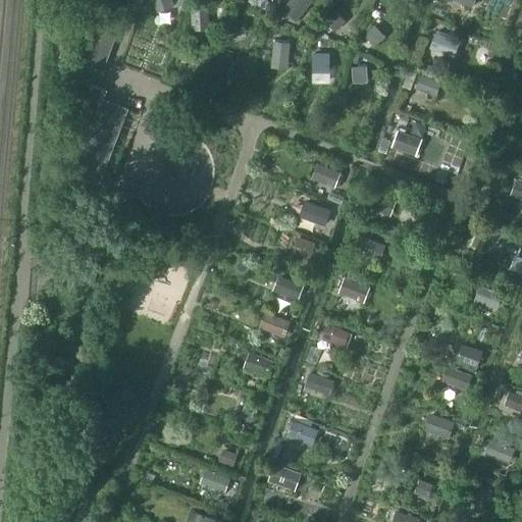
[(153,0),(158,11),(170,7),(167,0),(153,0)]
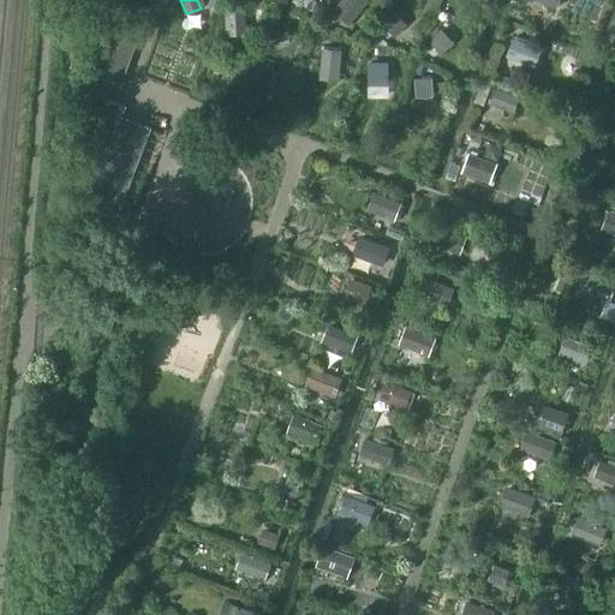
[(362,0),(346,0),(335,15),(348,25),(365,4),(362,0)]
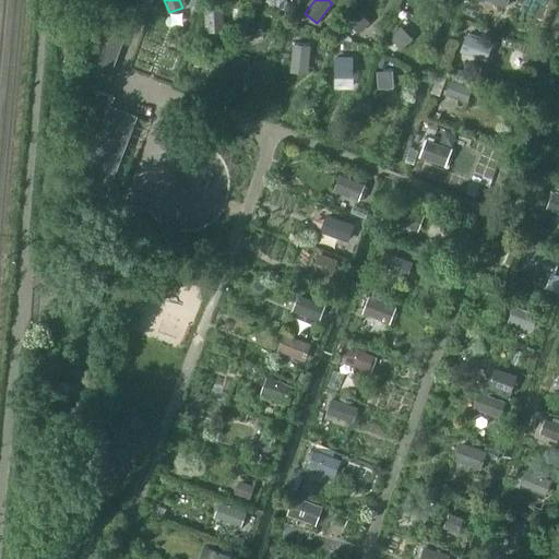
[(206,11),(207,30),(223,28),(222,10),(206,11)]
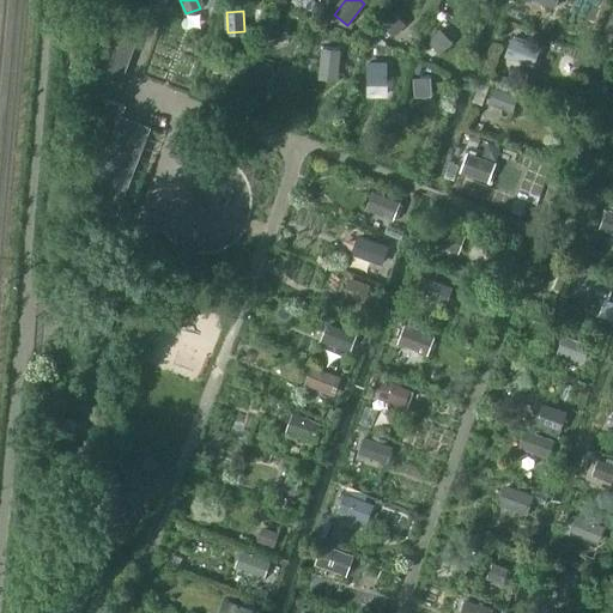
[(393,13),(382,24),(393,36),(404,25),(393,13)]
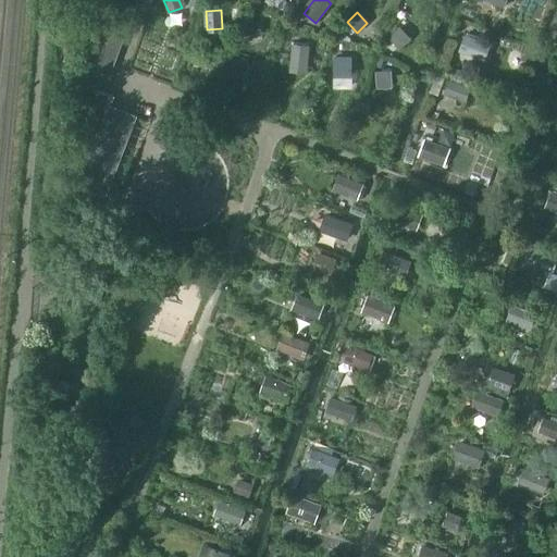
[(97,15),(90,65),(89,69),(110,77),(130,28),(97,15)]
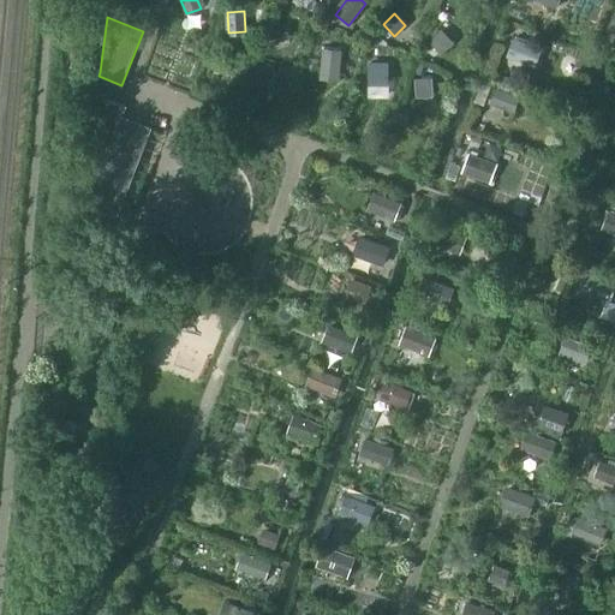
[(274,31),(276,42),(288,39),(286,28),(274,31)]
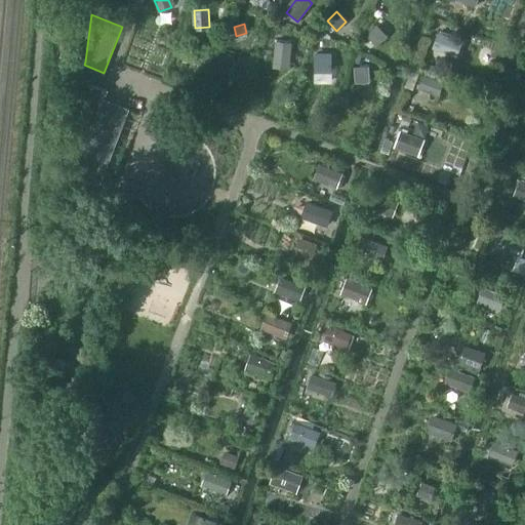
[(386,37),(376,27),(367,36),(376,46),(386,37)]
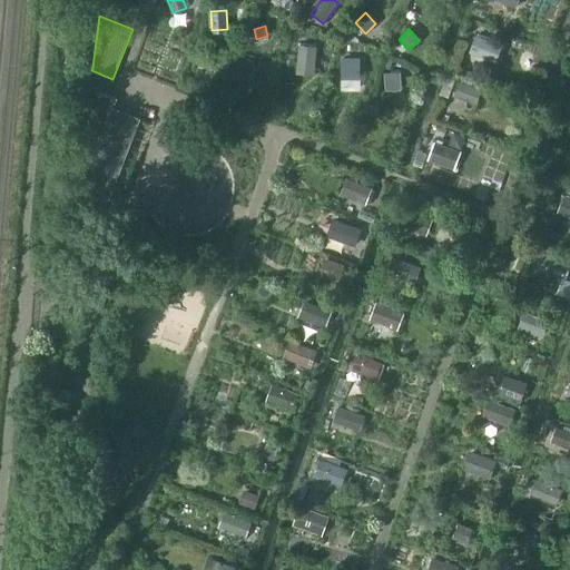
[(470,52),(494,61),(500,47),(475,38),(470,52)]
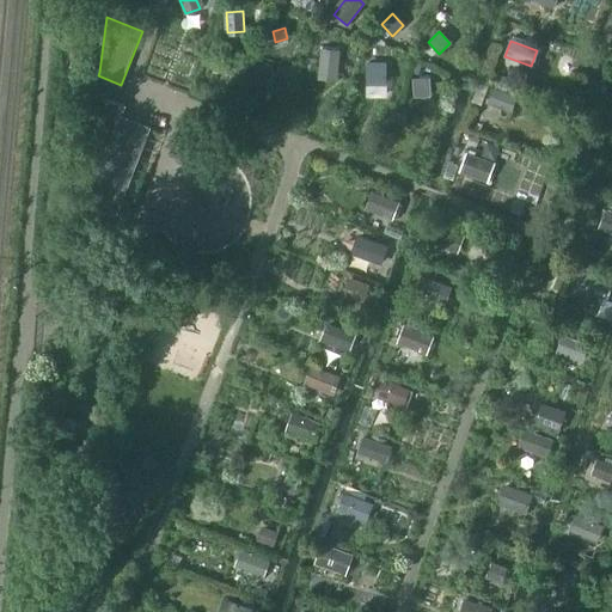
[(323,50),(319,78),(336,80),(338,53),(323,50)]
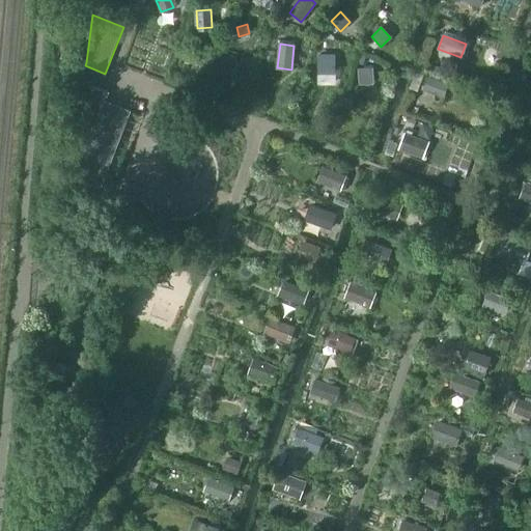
[(319,81),(334,81),(334,57),(319,57),(319,81)]
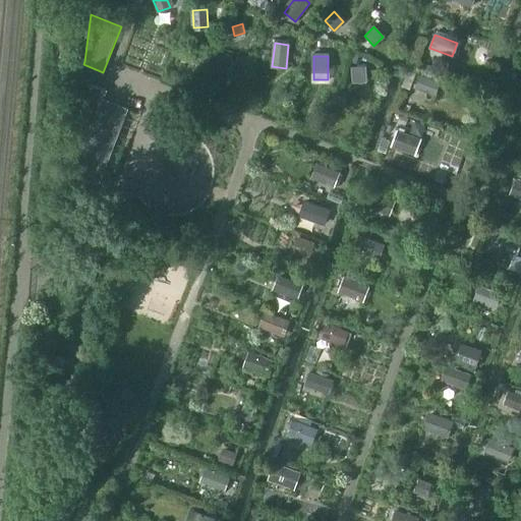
[(366,85),(365,67),(351,68),(352,87),(366,85)]
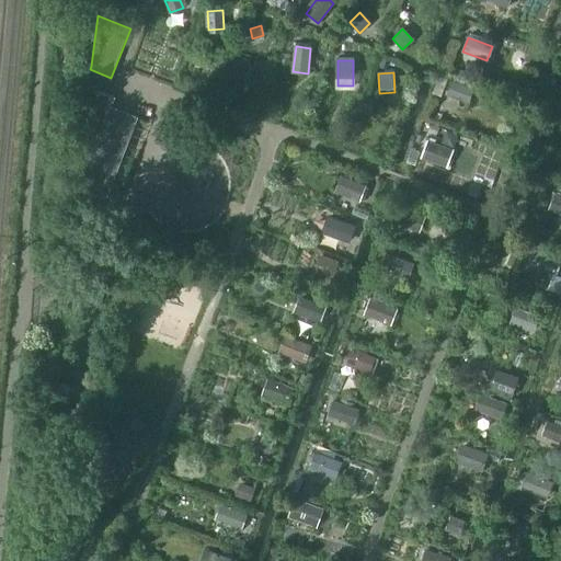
[(470,83),(454,78),(447,95),(468,103),(470,95),(472,89),(468,87),(470,83)]
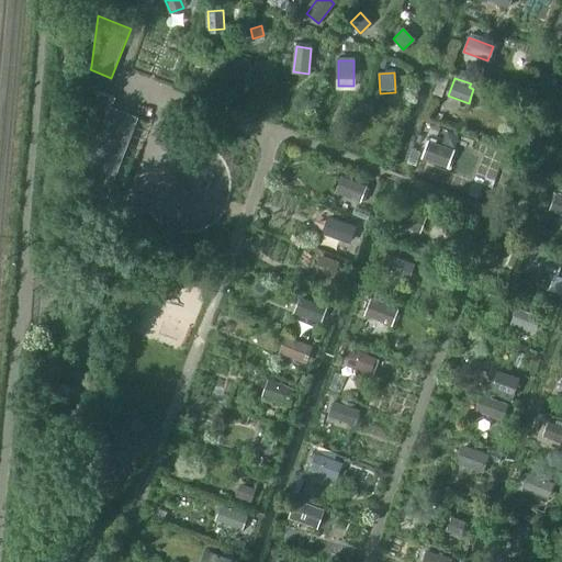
[(115,99),(94,90),(78,135),(77,167),(76,176),(76,177),(74,184),(80,188),(77,195),(78,203),(82,209),(90,211),(97,210),(101,206),(103,205),(105,198),(107,198),(114,177),(137,117),(112,108),(115,99)]
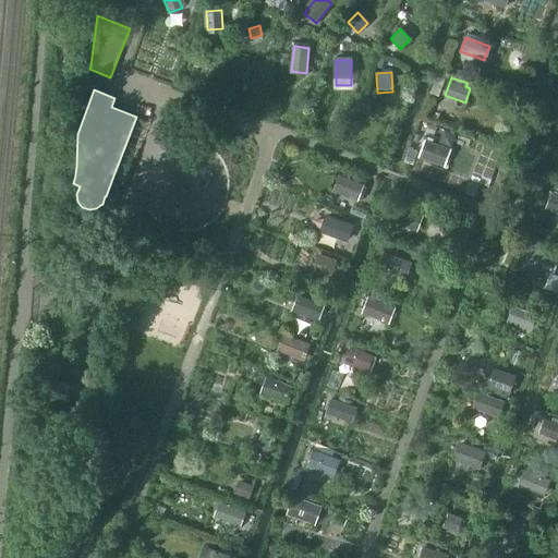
[(420,156),(445,165),(449,150),(425,142),(420,156)]
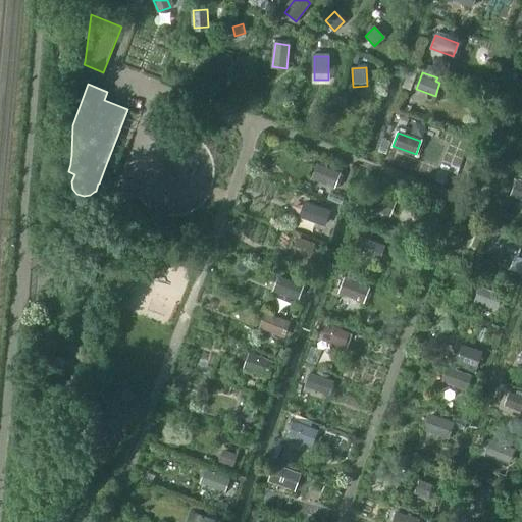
[(318,164),(312,177),(334,187),(340,173),(318,164)]
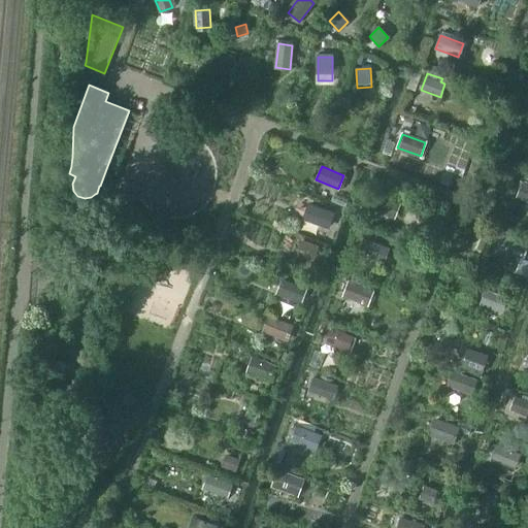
[(518,197),(527,200),(527,186),(523,185),(518,197)]
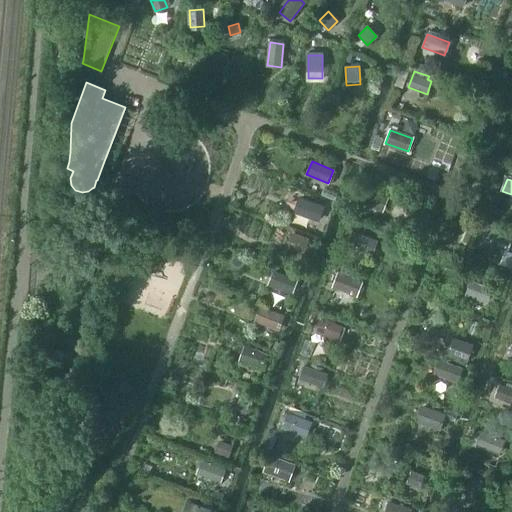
[(364,204),(381,210),(386,198),(369,191),(364,204)]
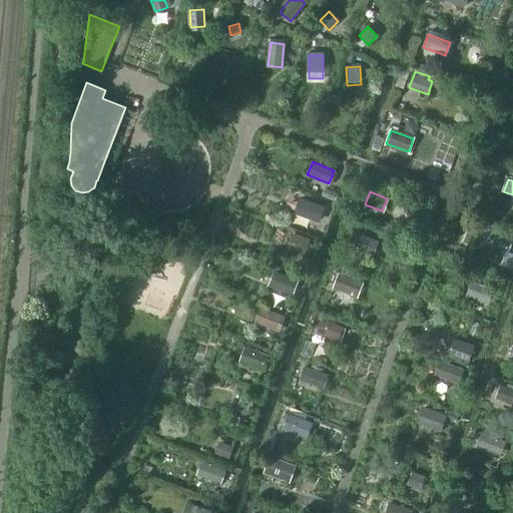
[(296,212),(317,219),(322,207),(300,199),(296,212)]
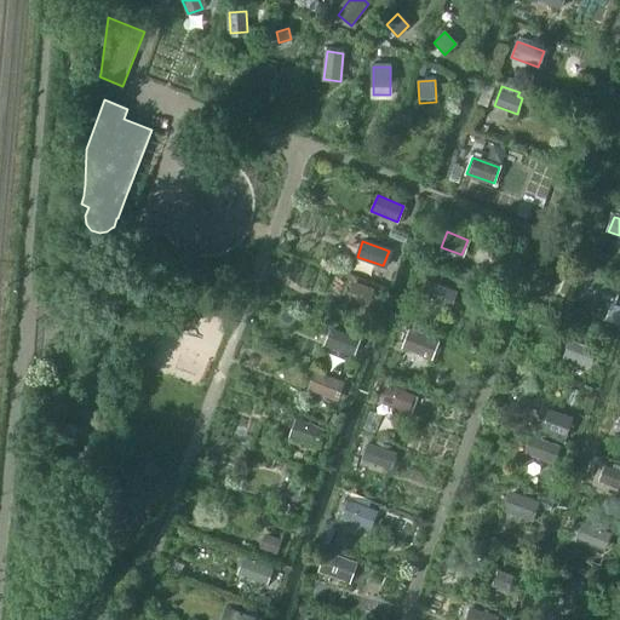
[(585,292),(610,302),(616,287),(591,277),(585,292)]
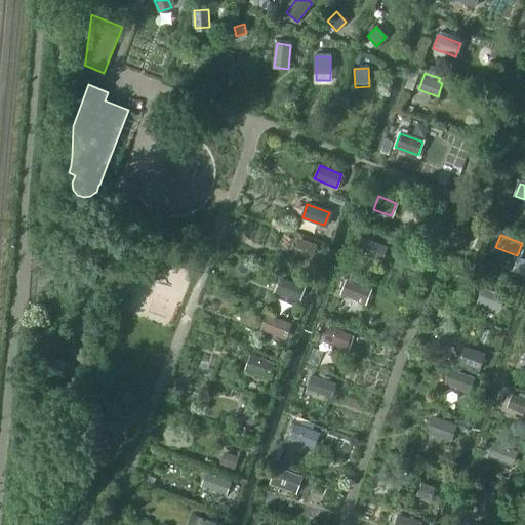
[(385,247),(363,239),(358,252),(380,259),(385,247)]
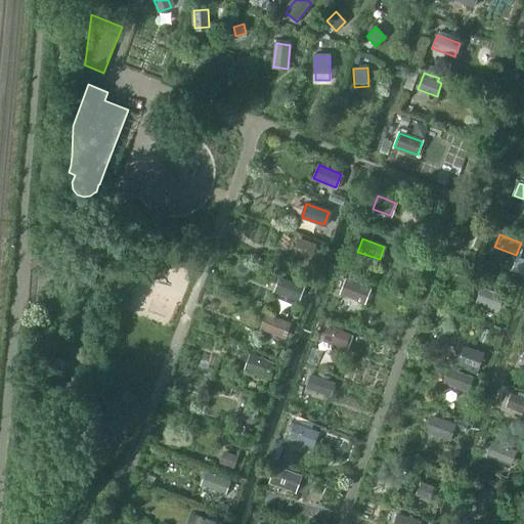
[(303,288),(281,278),(276,291),(298,300),(303,288)]
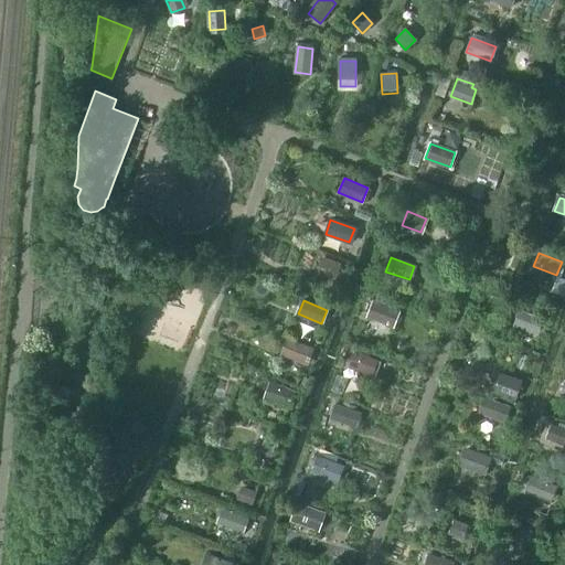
[(373,302),(368,317),(392,327),(397,311),(373,302)]
